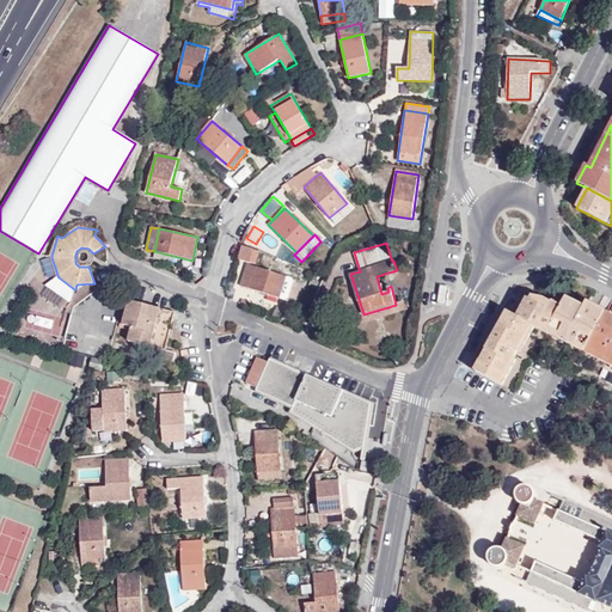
[(255,249),(242,245),(238,259),(250,262),(255,249)]
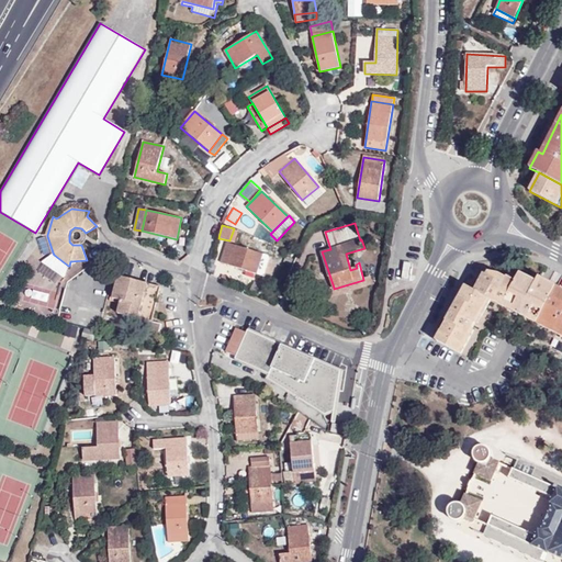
[(53,253),(47,236),(37,239),(43,256),(53,253)]
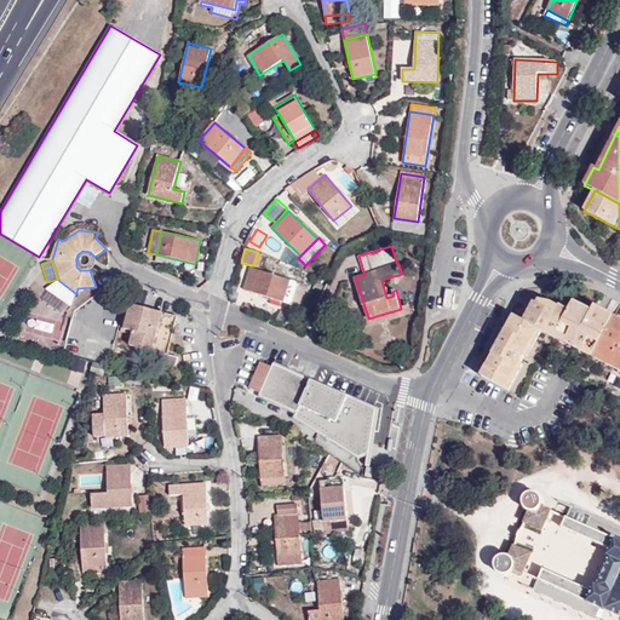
[(290,280),(252,268),(245,290),(282,303),(290,280)]
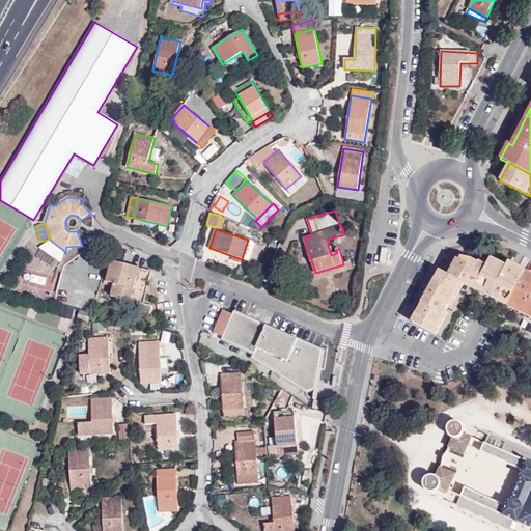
[(61,261),(64,251),(51,241),(40,247),(61,261)]
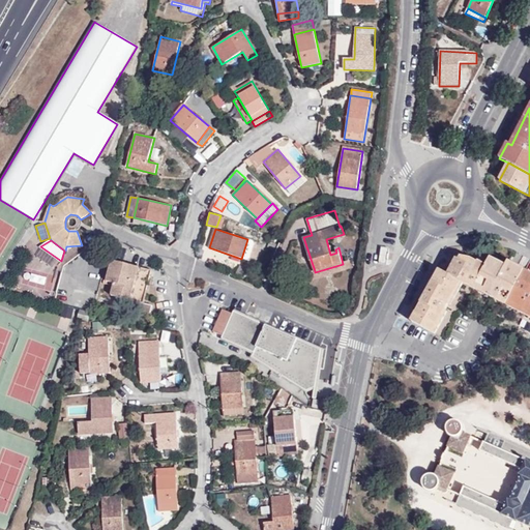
[(412,322),(435,334),(447,312),(445,311),(448,304),(450,305),(463,283),(475,289),(487,267),(478,263),(471,260),(461,258),(460,260),(457,259),(448,274),(440,270),(412,322)]
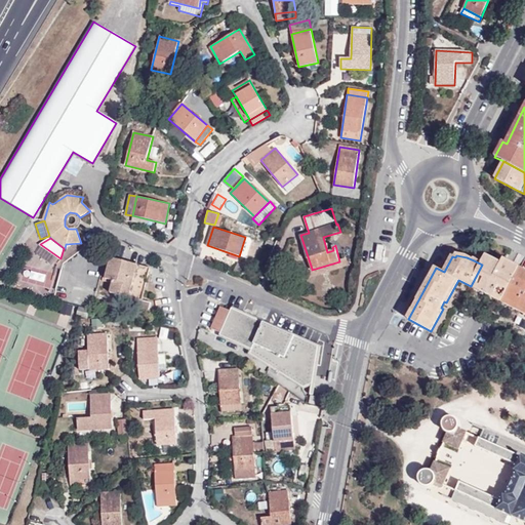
[(494,260),(486,256),(485,259),(482,265),(471,286),(502,303),(520,269),(521,269),(513,264),(511,267),(502,263),(501,265),(500,267),(493,263),(494,260)]
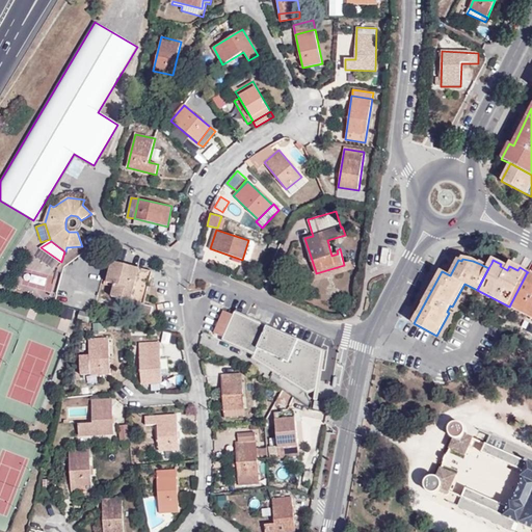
[(153,308),(144,306),(153,271),(112,261),(107,283),(114,285),(111,297),(135,303),(133,315),(151,319),(153,308)]
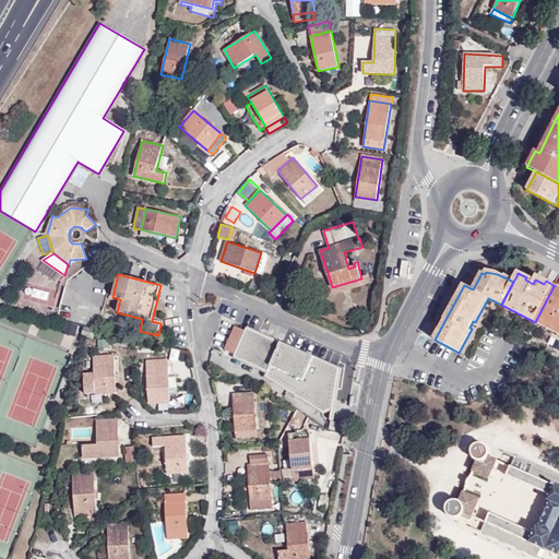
[(332,287),(332,286),(325,288),(328,296),(371,282),(370,275),(361,278),(332,287)]
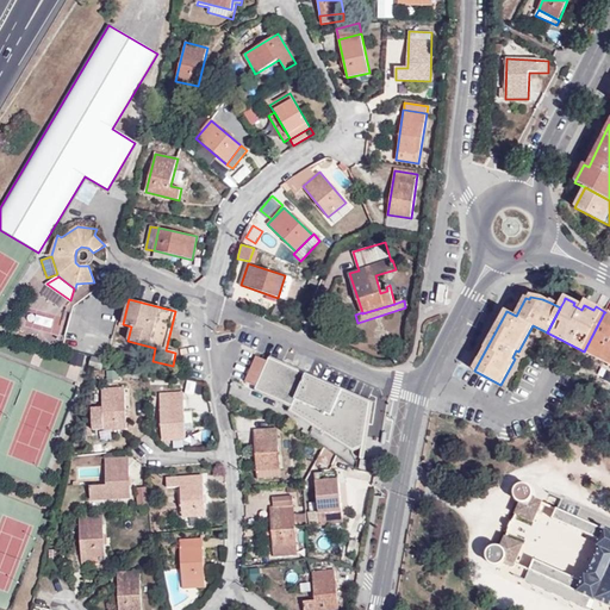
[(609,315),(604,312),(584,352),(609,365),(609,315)]
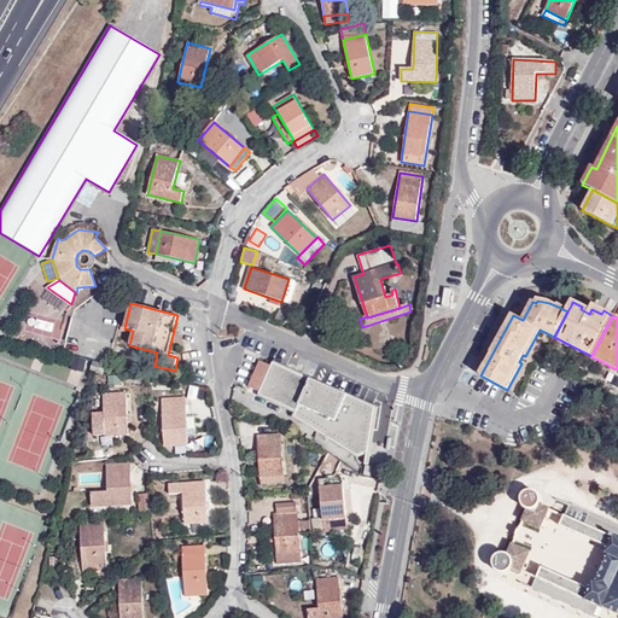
[(278,363),(275,367),(264,361),(252,386),(263,392),(262,396),(299,412),(298,417),(361,456),(372,452),(375,430),(379,408),(278,363)]
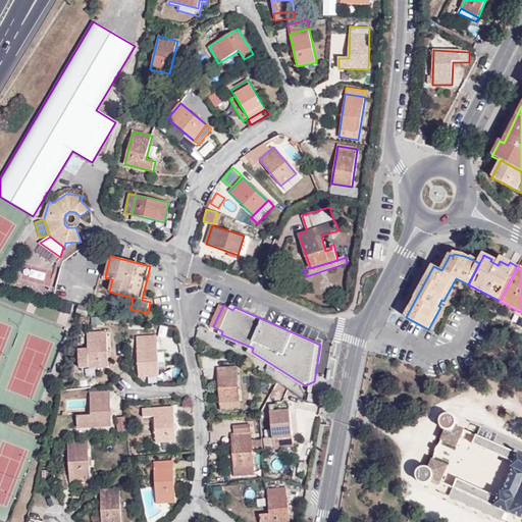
[(87,333),(89,368),(108,366),(107,332),(87,333)]
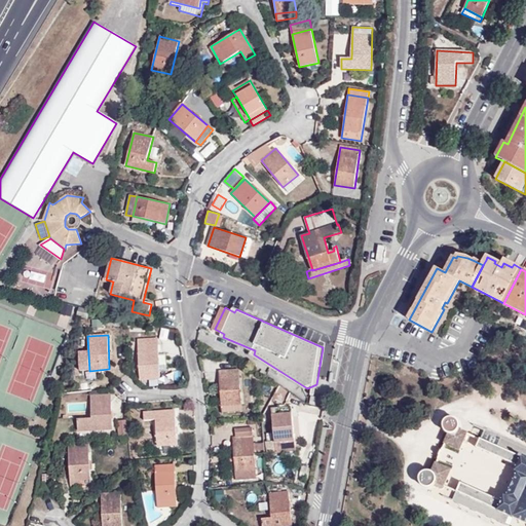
[(160,378),(159,370),(159,355),(158,344),(151,344),(151,339),(138,340),(141,380),(160,378)]
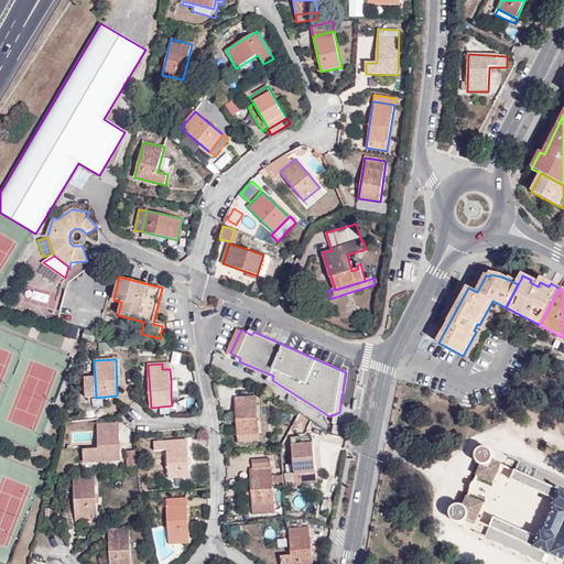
[(171,381),(171,397),(180,397),(180,380),(171,381)]
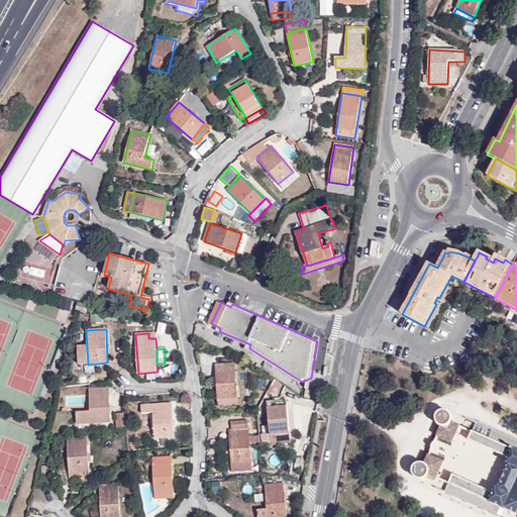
[(215,365),(217,399),(237,397),(235,364),(215,365)]
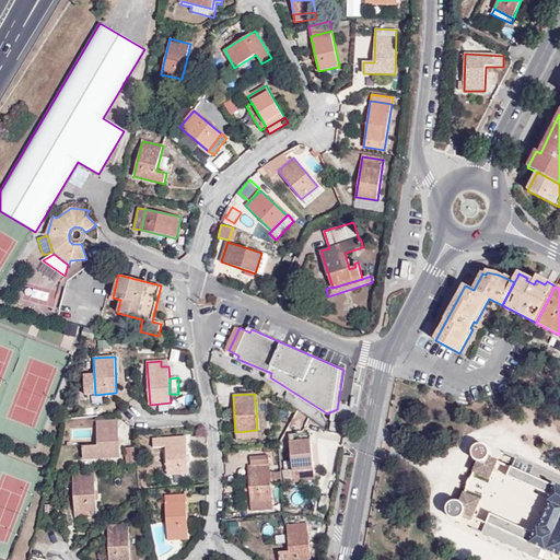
[(83,446),(83,459),(119,457),(118,421),(97,422),(97,445),(83,446)]
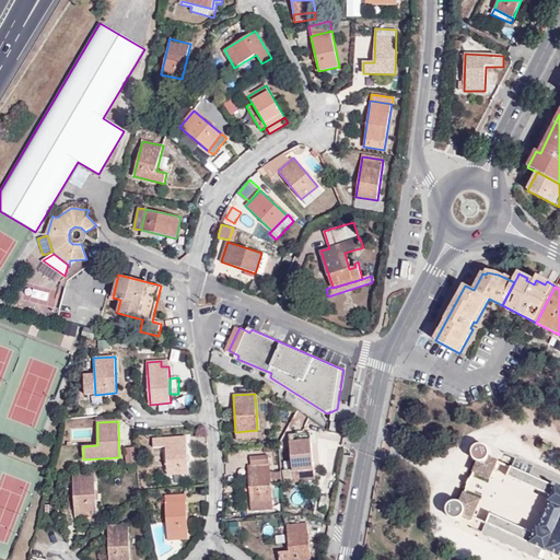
[(257,430),(235,432),(236,439),(257,438),(257,430)]
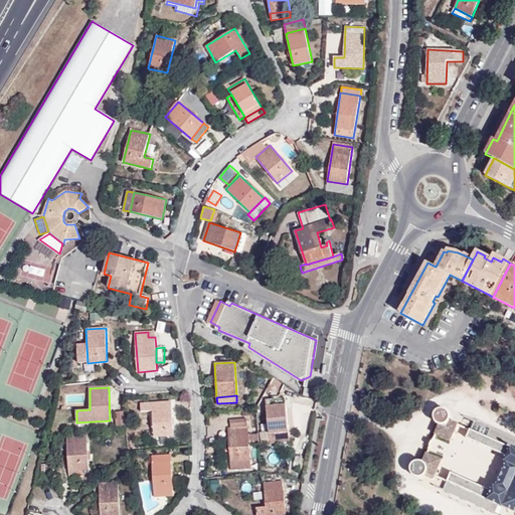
[(173,436),(171,402),(141,404),(142,412),(153,411),(154,437),(173,436)]
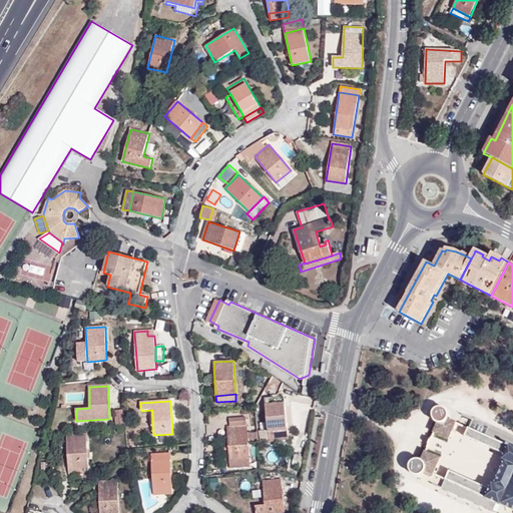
[(289,435),(285,402),(266,404),(269,437),(289,435)]
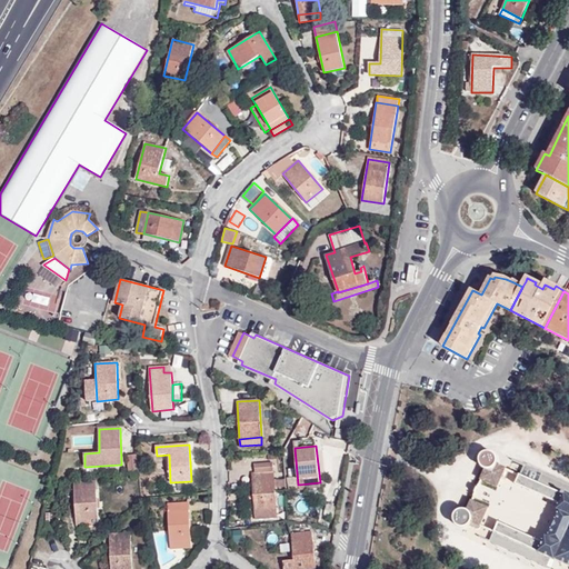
[(512,488),(520,469),(511,465),(512,459),(509,453),(503,452),(500,452),(497,455),(495,458),(493,462),(496,467),(500,470),(495,480),(512,488)]
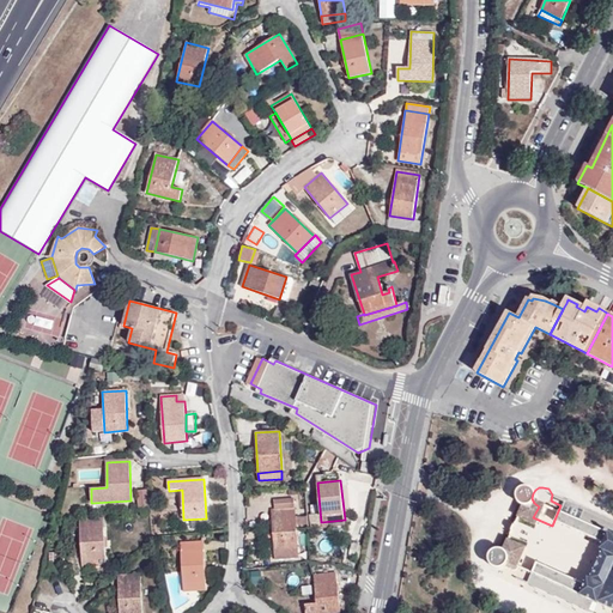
[(137,491),(139,509),(149,508),(147,490),(137,491)]
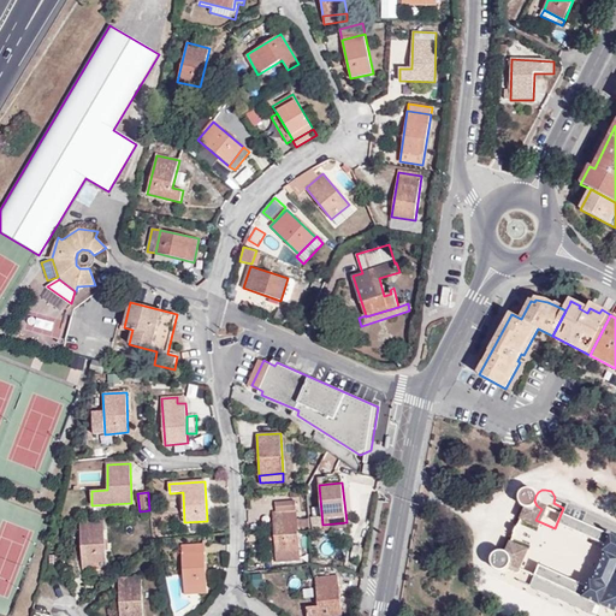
[(300,561),(296,501),(276,503),(276,511),(273,511),(277,562),(300,561)]
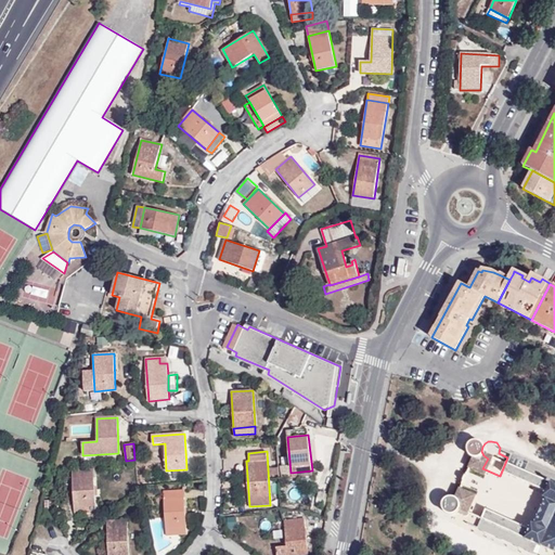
[(508,464),(505,462),(502,472),(547,492),(544,498),(547,499),(536,525),(499,510),(497,515),(483,510),(480,517),(505,529),(527,540),(554,552),(554,483),(547,480),(547,475),(546,470),(540,466),(517,457),(515,457),(508,464)]
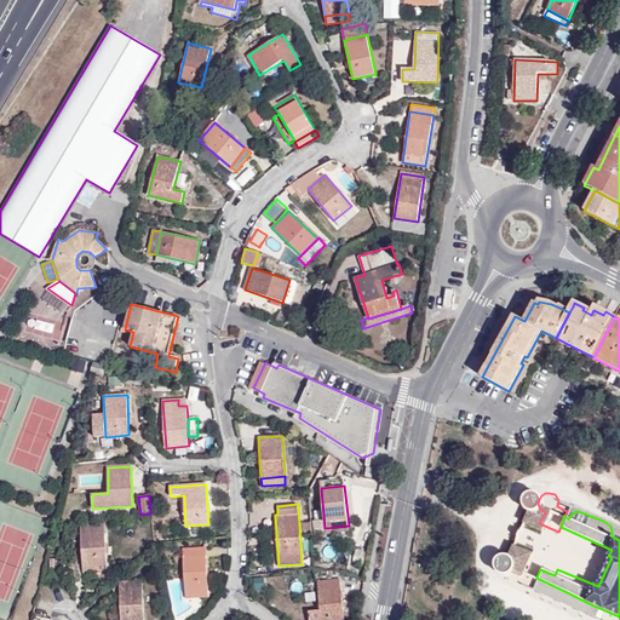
[(84,567),(96,566),(107,564),(104,524),(81,526),(84,567)]
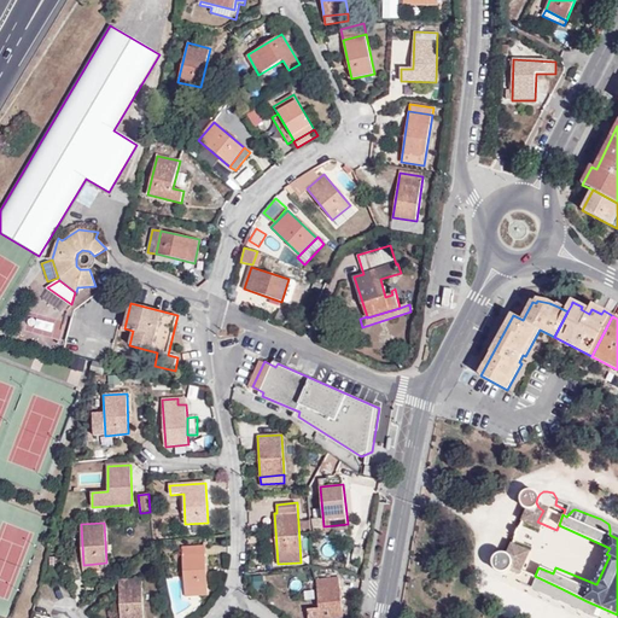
[(528,566),(537,570),(546,551),(526,542),(523,553),(516,553),(512,555),(509,559),(509,564),(511,569),(514,570),(519,572),(524,570),(528,566)]
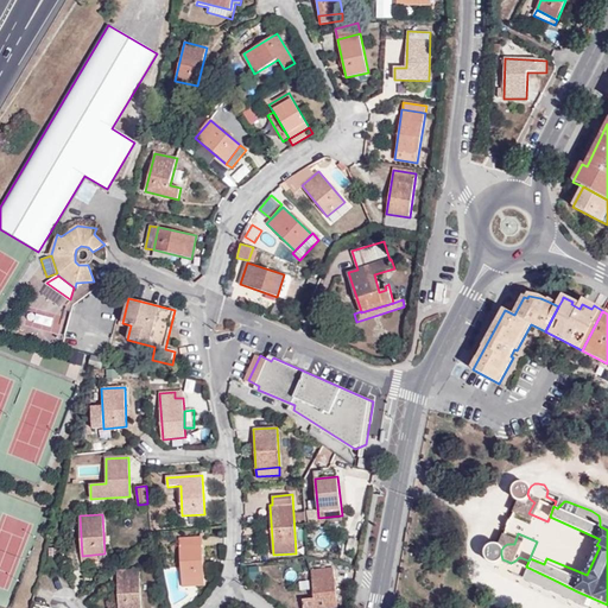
[(178,539),(182,580),(204,577),(201,538),(178,539)]
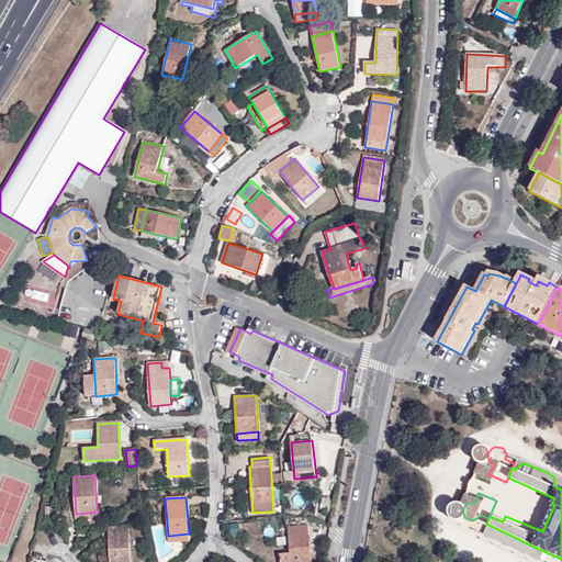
[(512,536),(486,524),(486,526),(486,528),(486,534),(487,537),(490,539),(493,542),(519,553),(525,553),(527,552),(529,551),(531,549),(534,547),(512,536)]
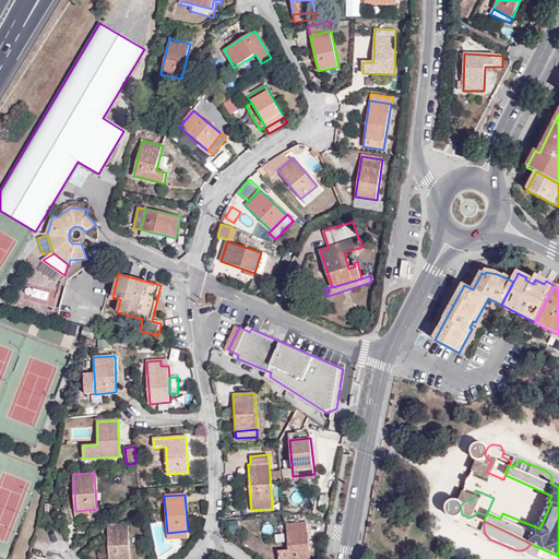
[(310,558),(307,523),(286,525),(288,550),(278,551),(278,558),(310,558)]
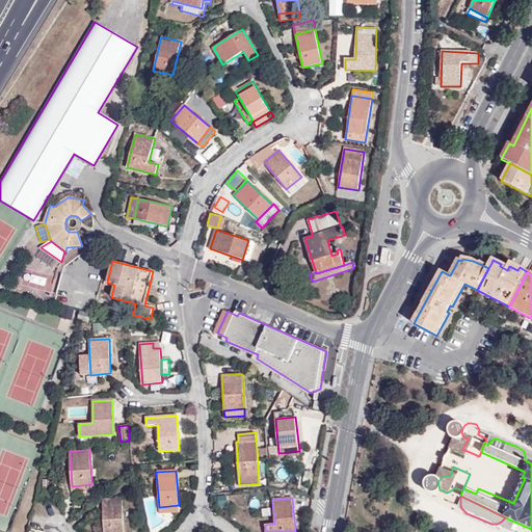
[(124,531),(123,499),(103,500),(103,531),(124,531)]
